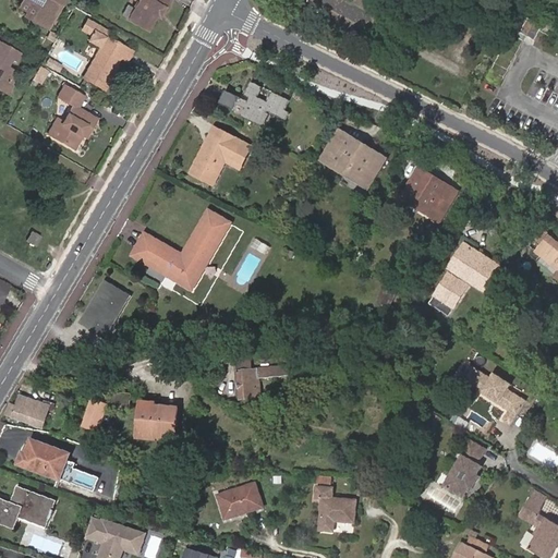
[(63,0),(22,0),(37,9),(31,20),(47,29),(63,0)]
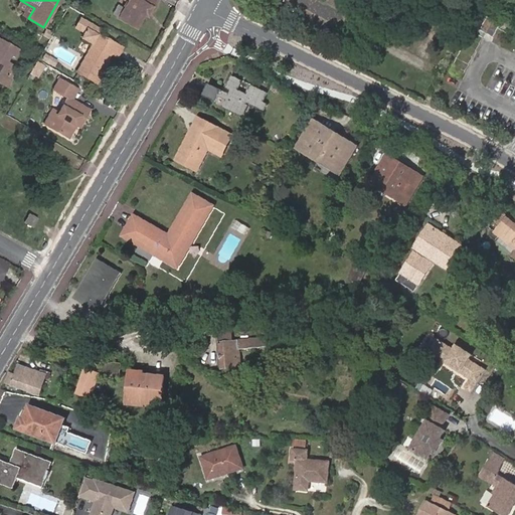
[(150,7),(154,0),(125,0),(127,1),(118,17),(135,27),(143,13),(147,6),(150,7)]
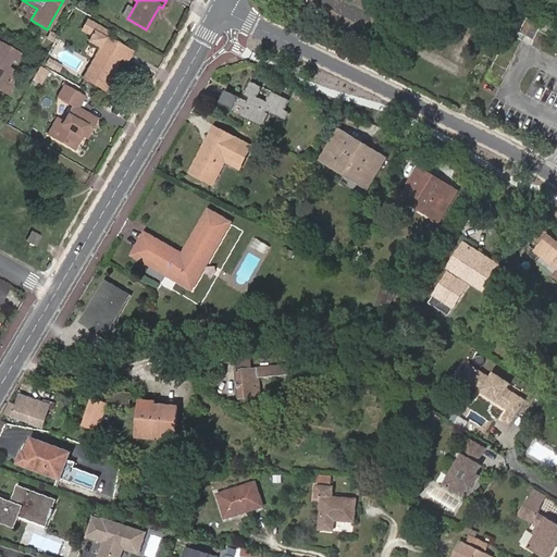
[(499,85),(524,36),(533,40),(539,31),(547,36),(553,26),(543,21),(541,26),(519,14),(485,77),(499,85)]
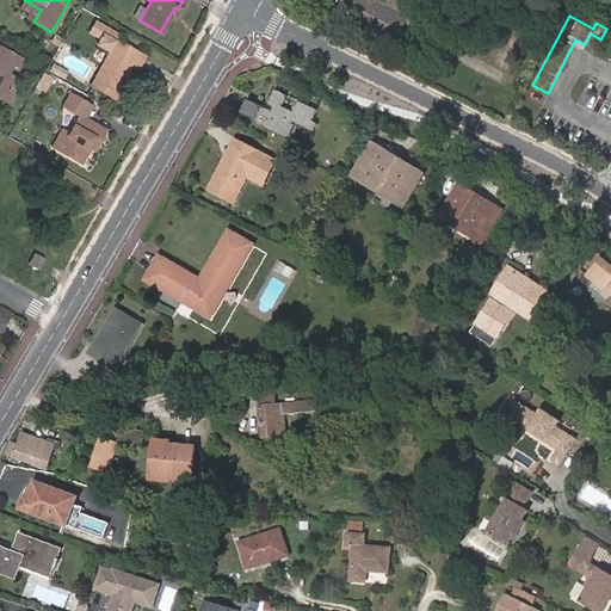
[(113,38),(113,39),(117,34),(94,20),(91,29),(92,34),(99,38),(97,44),(107,50),(113,38)]
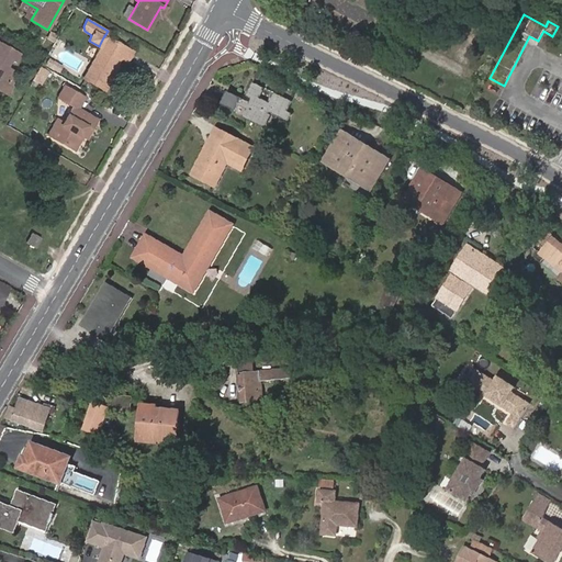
[(97,53),(115,63),(119,57),(124,60),(131,51),(104,36),(104,35),(99,46),(97,48),(98,49),(97,53)]
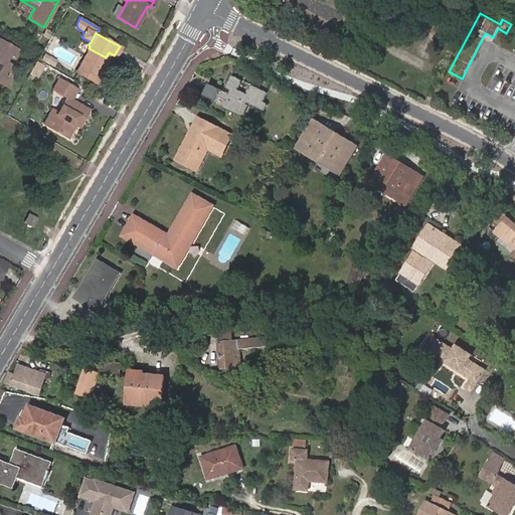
[(0,80),(5,79),(13,65),(7,61),(10,55),(13,57),(18,49),(0,38),(0,80)]
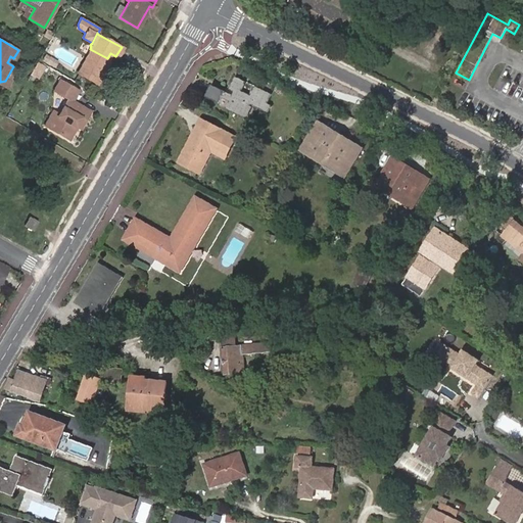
[(103,65),(107,58),(90,49),(77,72),(95,83),(104,66),(103,65)]
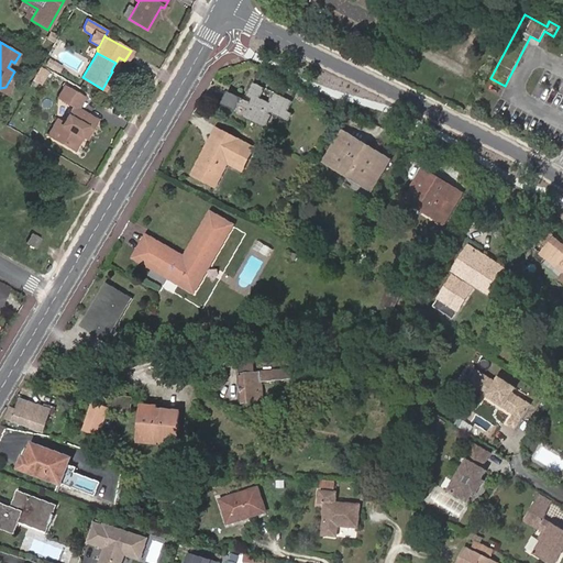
[(59,65),(47,58),(44,64),(57,72),(59,65)]
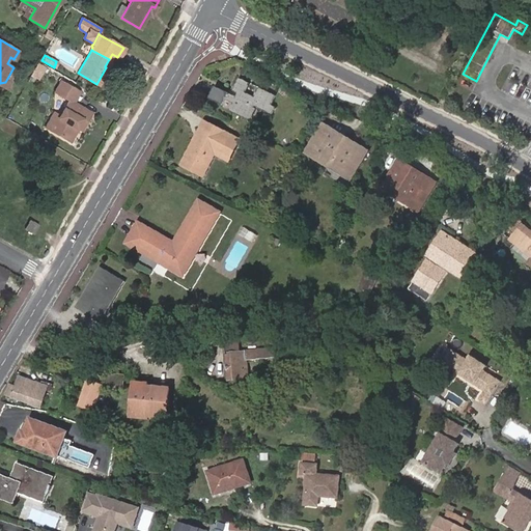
[(9,82),(14,67),(5,82),(0,83),(0,87),(7,91),(9,82)]
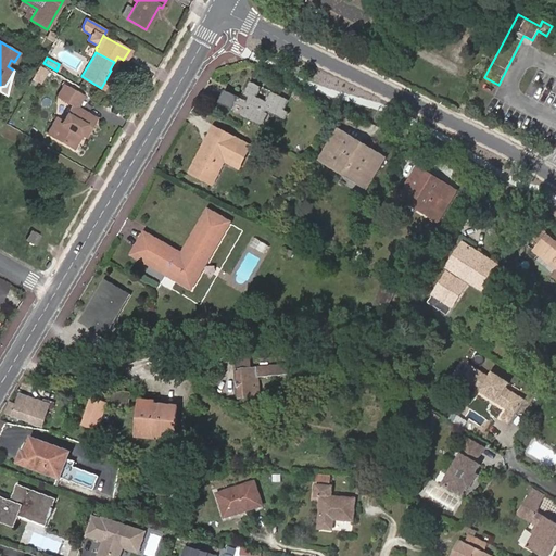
[(242,109),(240,115),(262,126),(268,114),(265,112),(266,111),(283,119),(288,112),(283,110),(288,101),(270,92),(266,101),(256,97),(261,87),(250,83),(243,96),(248,98),(247,102),(225,91),(218,103),(232,111),(236,104),(242,109)]
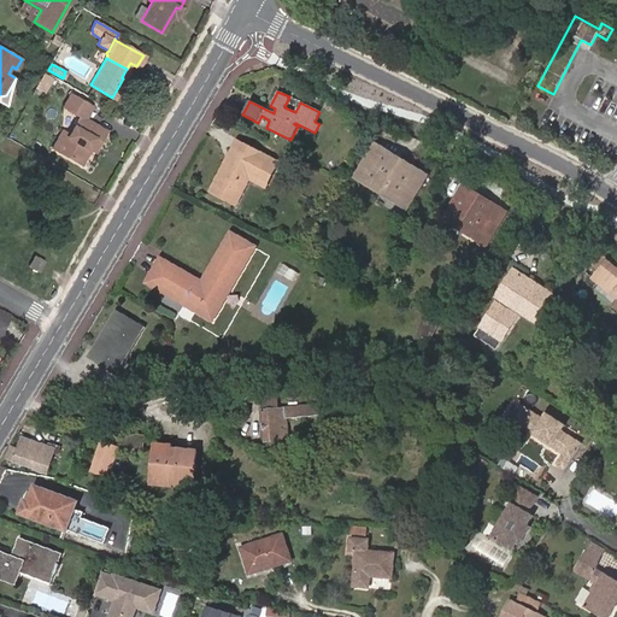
[(93,141),(98,145),(105,130),(83,118),(90,106),(68,94),(60,106),(76,116),(66,134),(57,150),(80,164),(89,147),(93,141)]
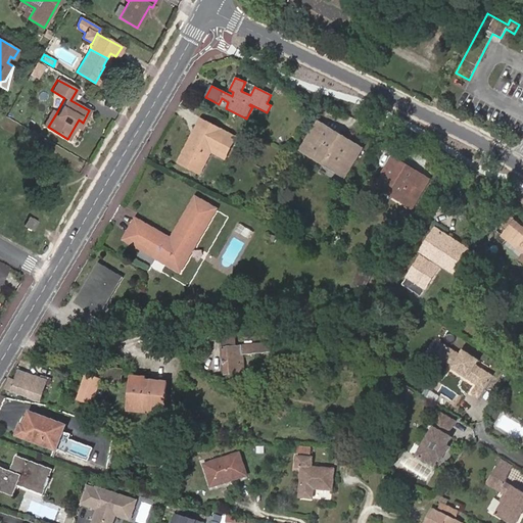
[(305,108),(308,102),(302,98),(299,104),(305,108)]
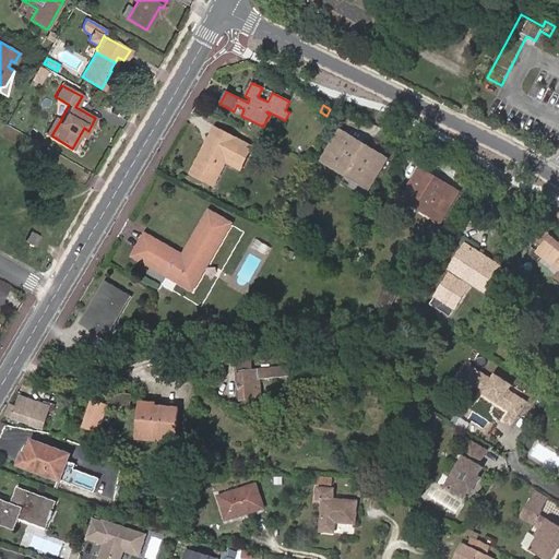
[(51,135),(60,121),(54,118),(45,132),(51,135)]
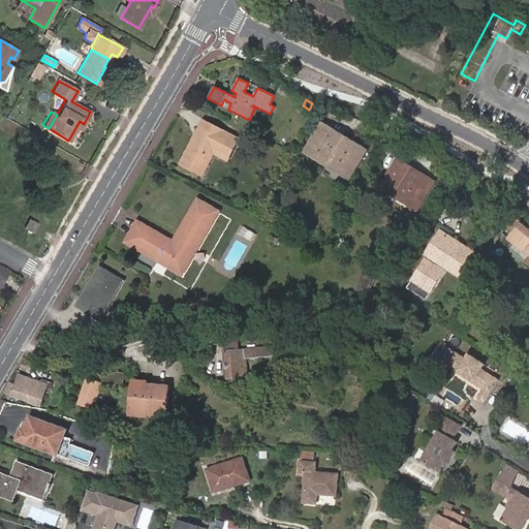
[(203,121),(191,144),(196,147),(204,134),(212,138),(217,128),(203,121)]
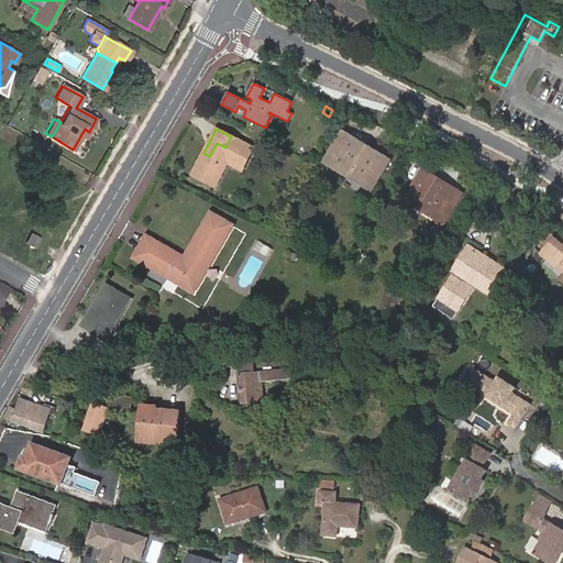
[(364,153),(367,147),(342,131),(323,163),(351,179),(353,175),(374,188),(387,167),(364,153)]
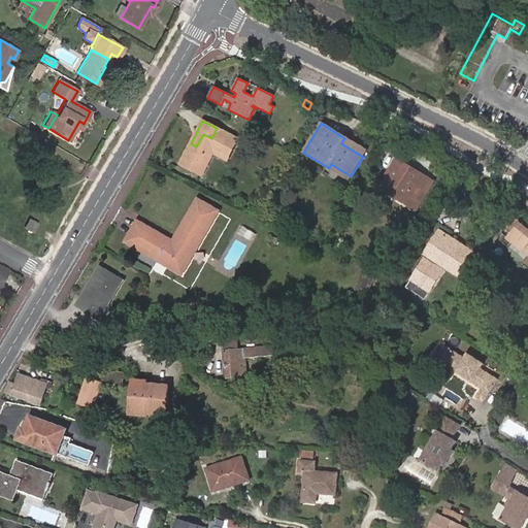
[(196,146),(191,143),(179,164),(202,176),(213,155),(227,161),(238,139),(217,128),(211,138),(203,134),(196,146)]
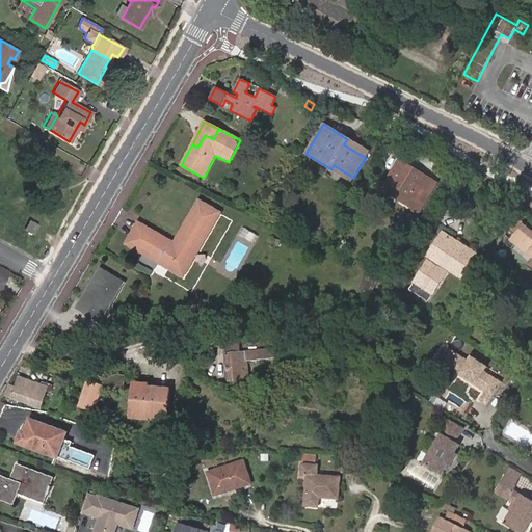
[(369,153),(347,139),(344,144),(366,158),(369,153)]
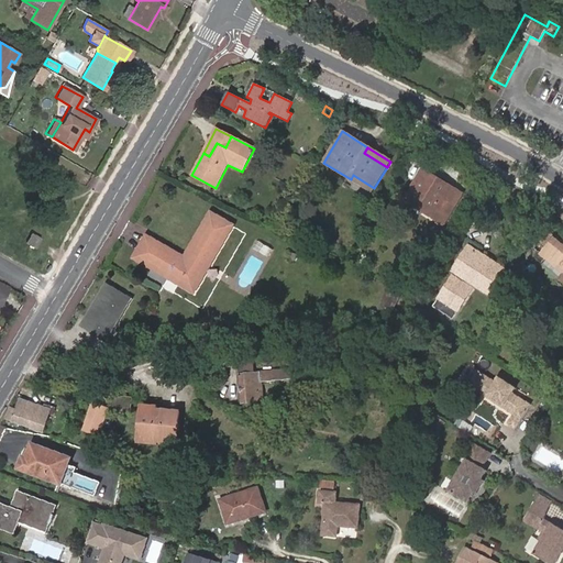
[(446,207),(456,190),(422,169),(404,200),(414,207),(418,199),(444,216),(449,209),(446,207)]
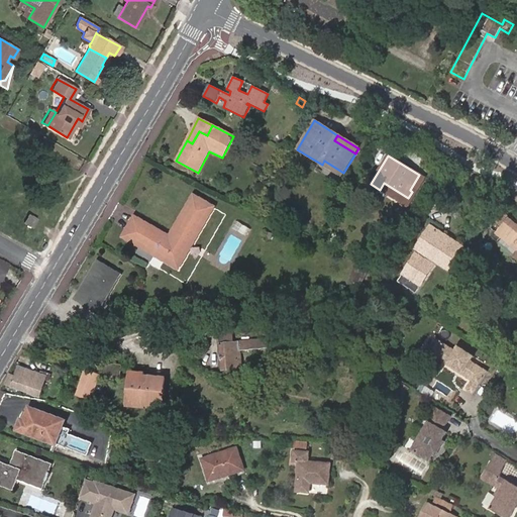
[(324,161),(322,165),(341,177),(343,173),(324,161)]
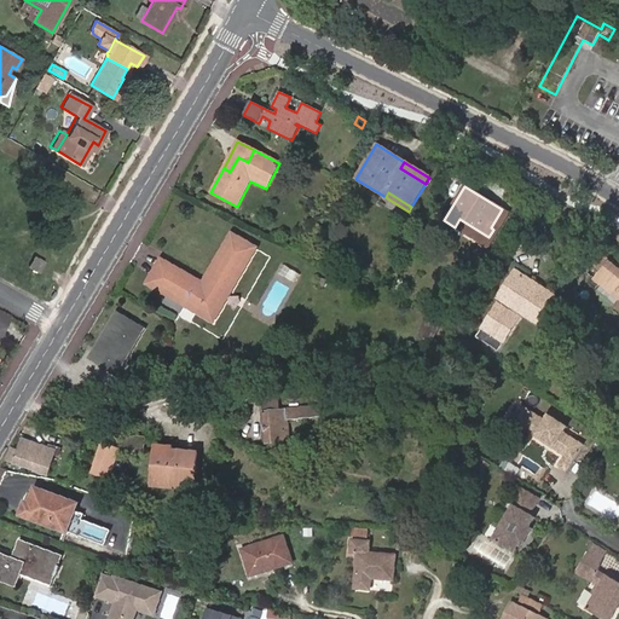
[(509,214),(502,209),(491,227),(493,230),(489,237),(460,219),(455,227),(487,248),(509,214)]
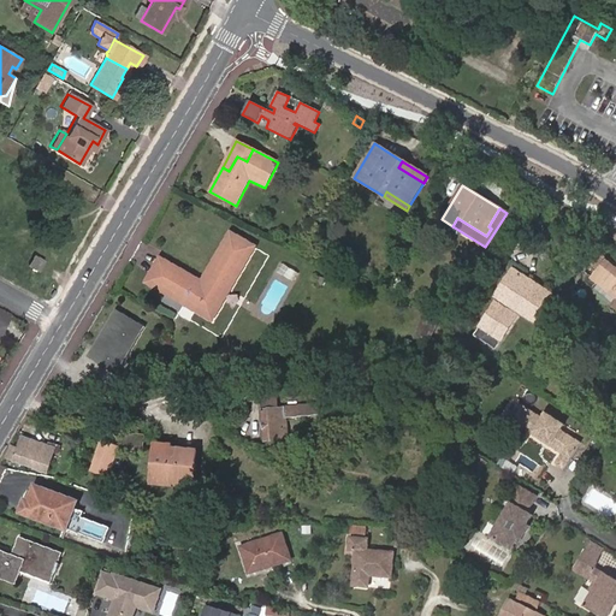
[(211,319),(253,247),(230,234),(201,283),(160,259),(146,282),(211,319)]
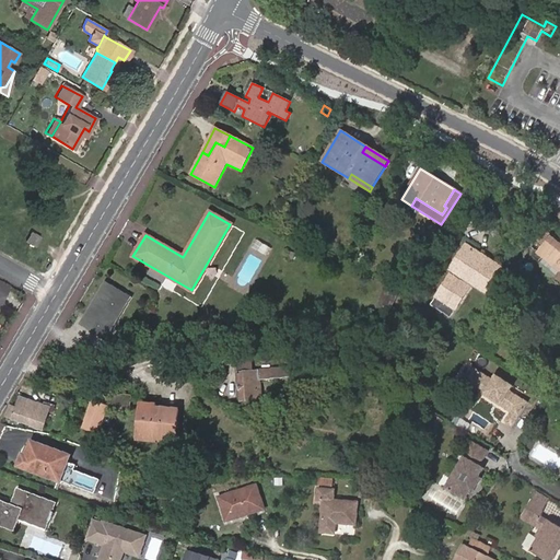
[(35,247),(41,238),(32,233),(26,242),(35,247)]
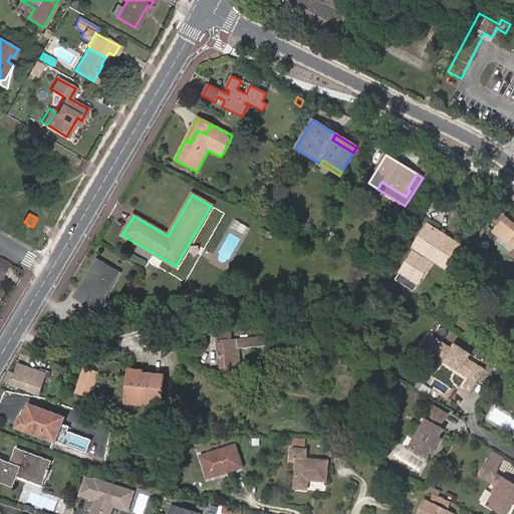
[(513,220),(507,215),(494,231),(499,236),(496,240),(510,252),(513,248),(513,220)]
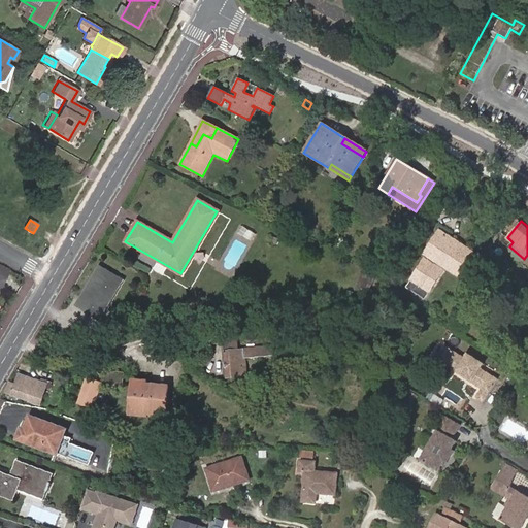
[(472,251),(440,229),(428,248),(430,250),(426,255),(421,264),(419,263),(417,267),(418,268),(406,287),(424,297),(443,266),(448,261),(460,268),(467,258),(468,259),(471,254),(470,254),(472,251)]
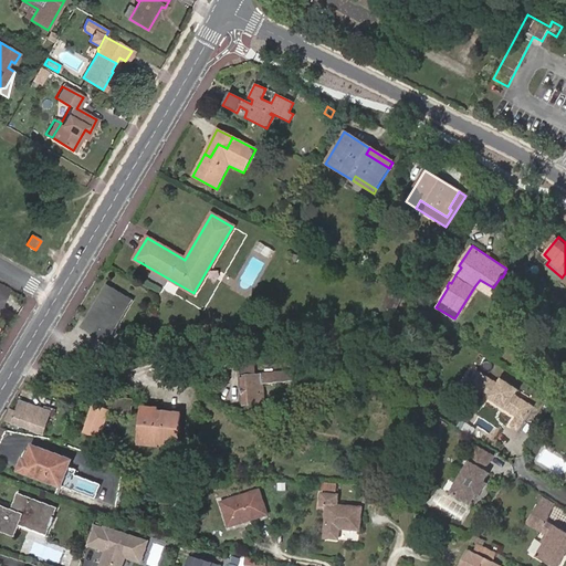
[(489,294),(493,287),(480,280),(475,285),(489,294)]
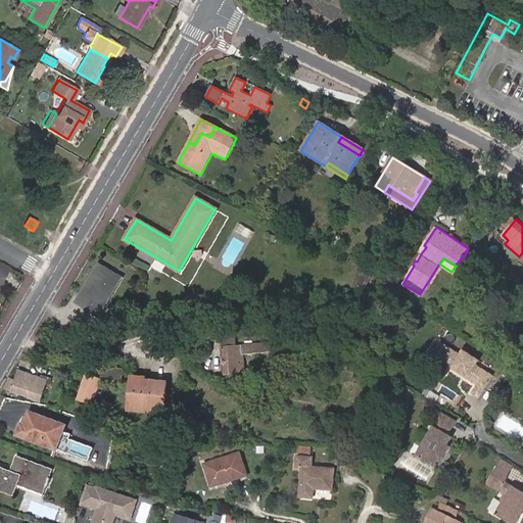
[(0,285),(9,269),(0,263),(0,285)]
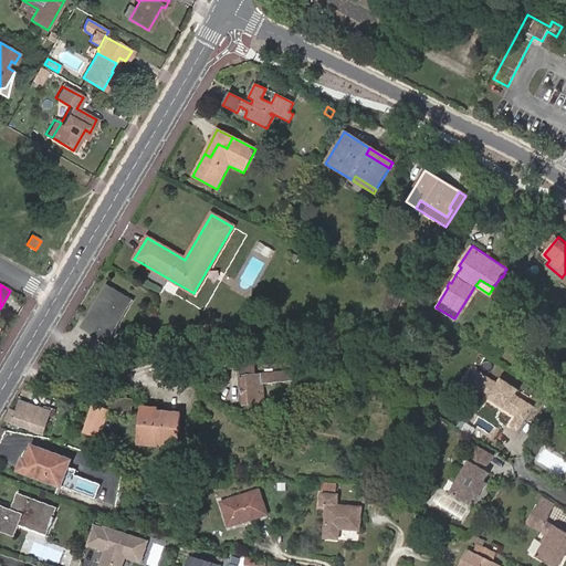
[(106,344),(133,301),(106,284),(80,328),(106,344)]
